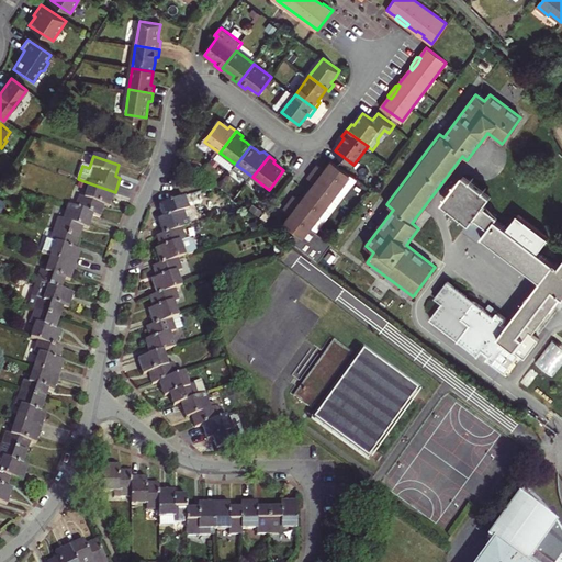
[(308,177),(312,179),(315,181),(302,200),(300,198),(294,194),(293,197),(287,206),(284,210),(291,214),(284,223),(296,232),(305,237),(303,239),(306,242),(300,249),(318,263),(333,245),(317,234),(311,228),(351,173),(332,159),(325,167),(318,163),(317,165),(310,175),(308,177)]
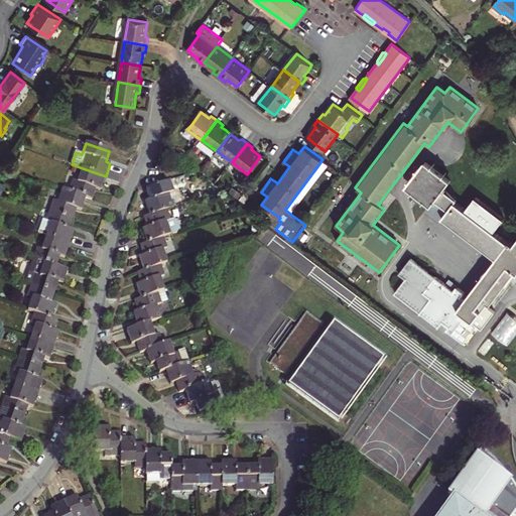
[(323,159),(285,210),(291,215),(329,163),(323,159)]
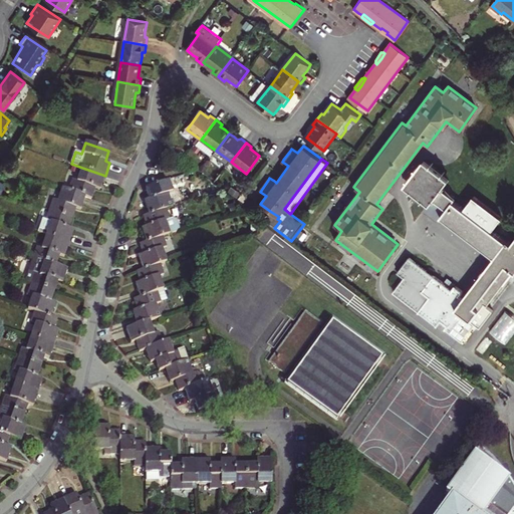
[(453,288),(409,256),(398,271),(405,276),(394,291),(439,324),(442,320),(448,324),(446,327),(464,340),(476,323),(472,320),(484,303),(487,305),(513,271),(513,240),(512,244),(493,229),(503,216),(475,195),(465,208),(442,190),(451,178),(441,171),(439,175),(435,172),(433,174),(429,171),(433,165),(425,159),(418,169),(422,172),(416,179),(413,177),(407,184),(415,191),(418,187),(425,192),(422,196),(431,203),(435,198),(448,208),(442,216),(495,257),(464,297),(461,295),(464,291),(455,284),(453,288)]
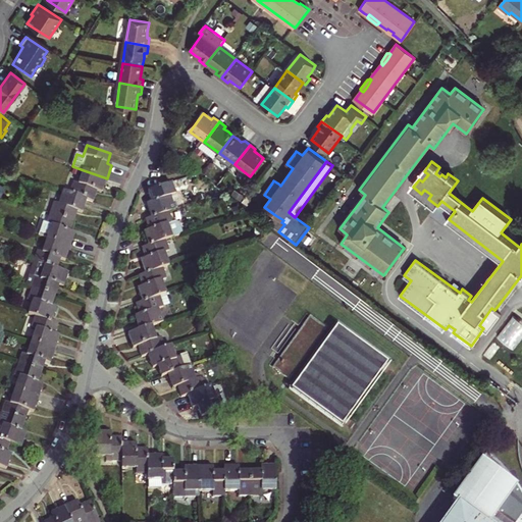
[(293,168),(290,166),(278,184),(280,186),(293,168)]
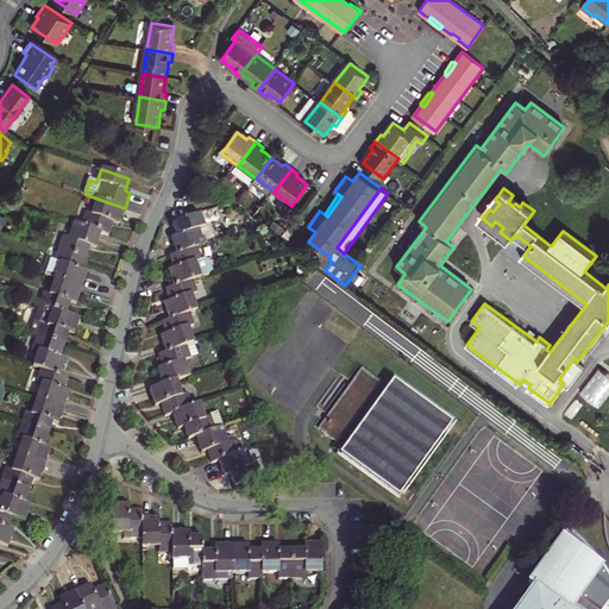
[(82,225),(102,232),(110,234),(113,223),(119,225),(125,208),(98,199),(92,214),(87,213),(82,225)]
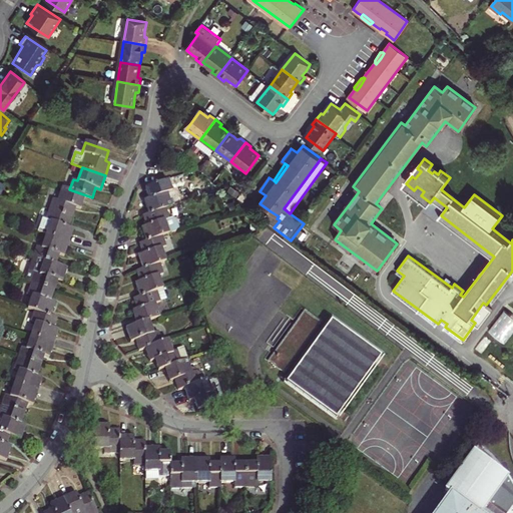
[(149,213),(165,207),(181,201),(173,178),(162,182),(145,188),(149,198),(144,199),(149,213)]
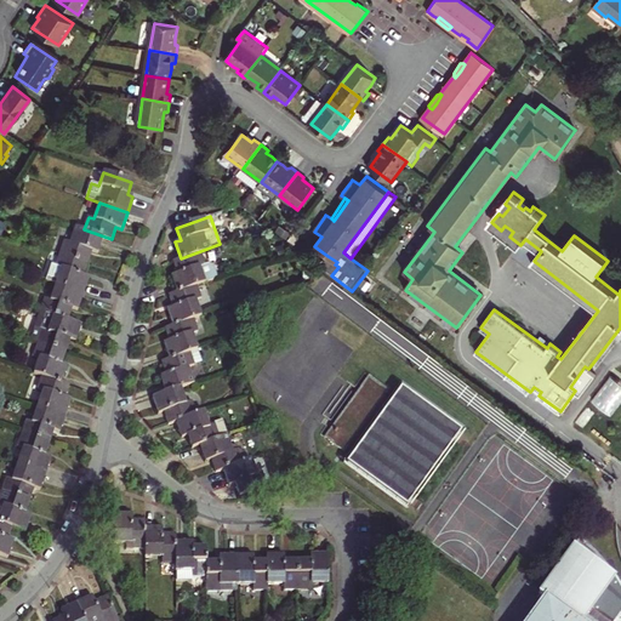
[(104,237),(84,229),(77,227),(70,243),(64,240),(61,254),(89,263),(92,251),(98,254),(104,237)]
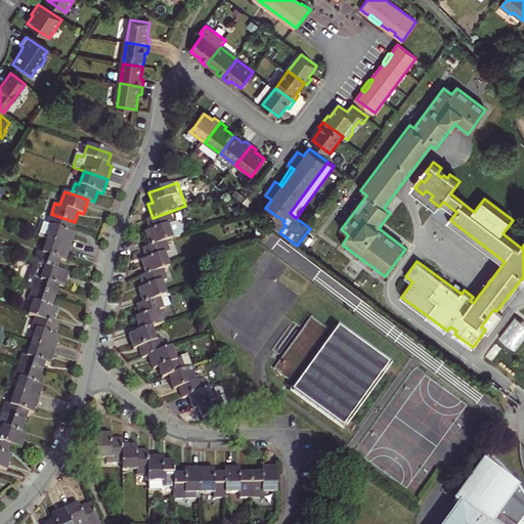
[(446,226),(450,220),(456,212),(443,202),(439,207),(432,216),(446,226)]
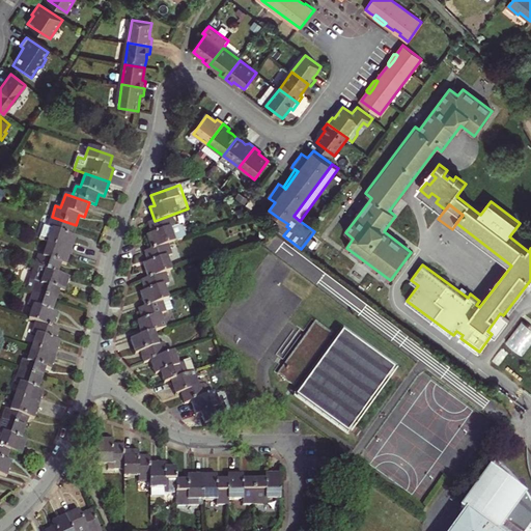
[(155,221),(148,223),(151,234),(146,235),(151,249),(168,244),(188,236),(185,227),(180,224),(174,226),(171,215),(155,221)]
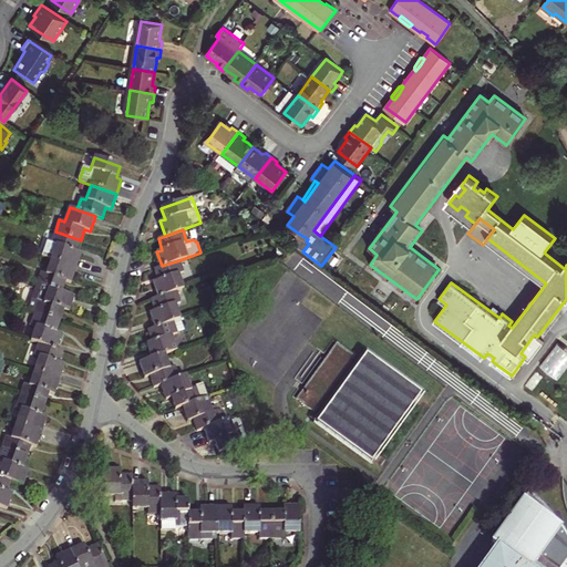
[(76,251),(81,240),(55,232),(50,244),(57,246),(51,259),(76,268),(82,254),(76,251)]
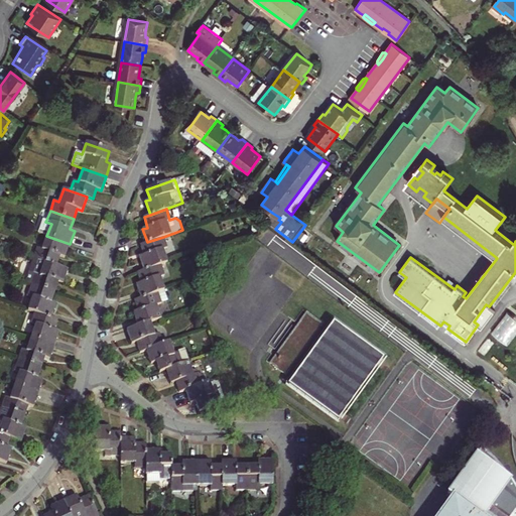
[(280,218),(272,213),(265,222),(275,229),(281,222),(278,220),(280,218)]
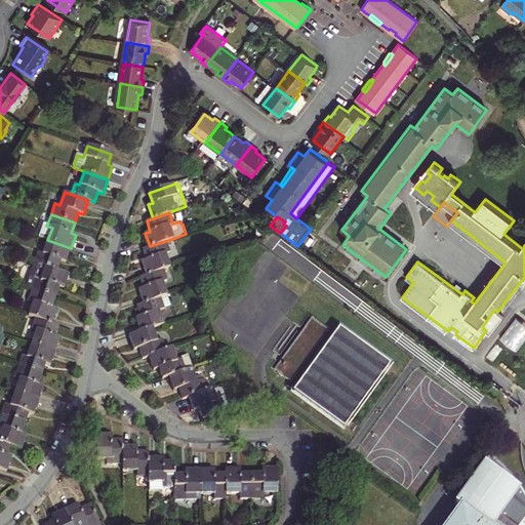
[(34,263),(45,267),(57,271),(61,261),(66,263),(71,248),(47,240),(43,253),(38,252),(34,263)]
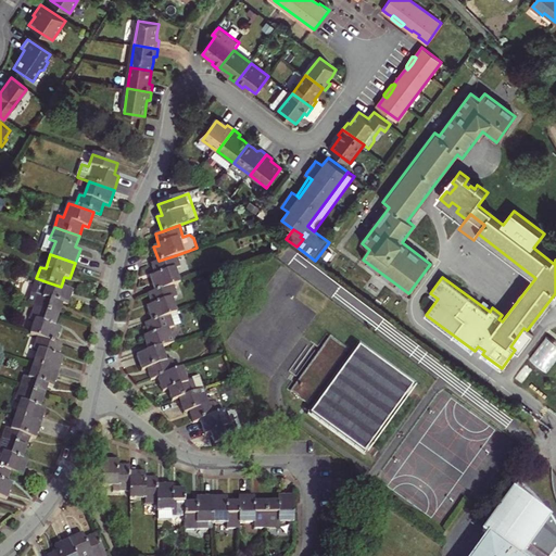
[(159,261),(151,264),(155,275),(150,277),(155,292),(174,286),(180,283),(175,268),(180,267),(176,255),(159,261)]
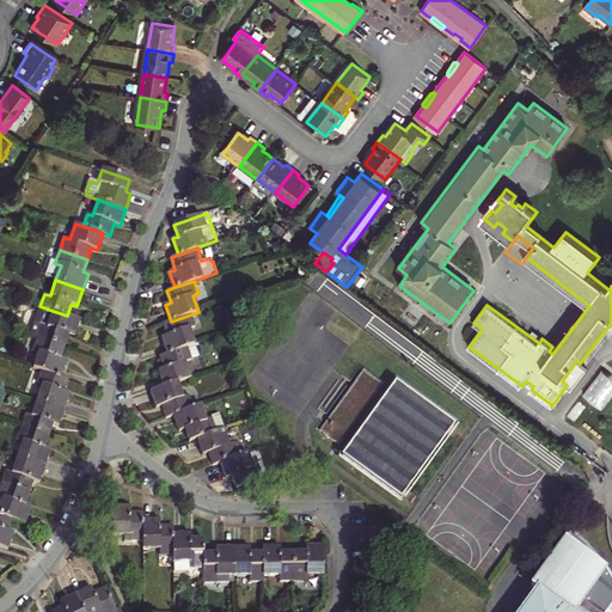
[(42,325),(37,338),(65,348),(69,335),(75,337),(81,320),(67,316),(53,311),(40,306),(34,322),(42,325)]
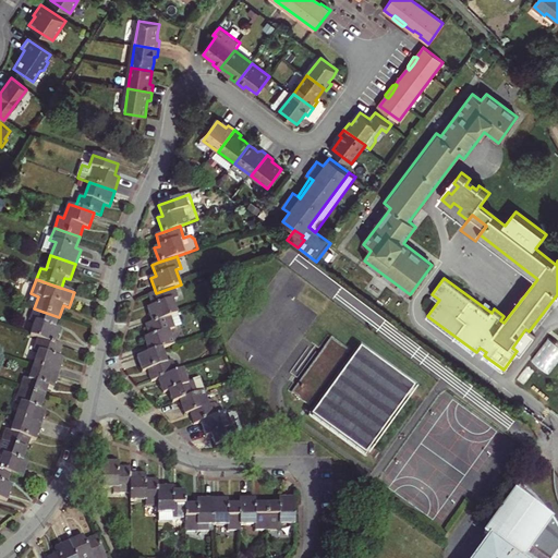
[(156,293),(149,295),(153,306),(147,307),(153,323),(170,316),(178,314),(172,300),(178,298),(174,287),(156,293)]
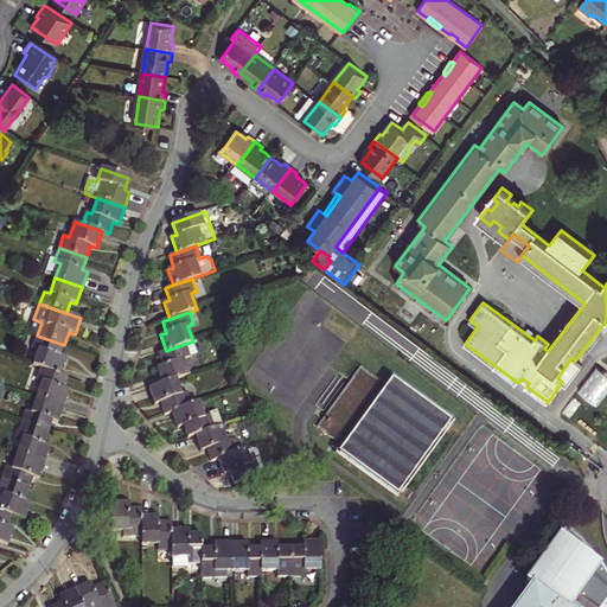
[(64,345),(37,336),(33,347),(39,350),(33,365),(40,368),(61,375),(66,358),(61,356),(64,345)]
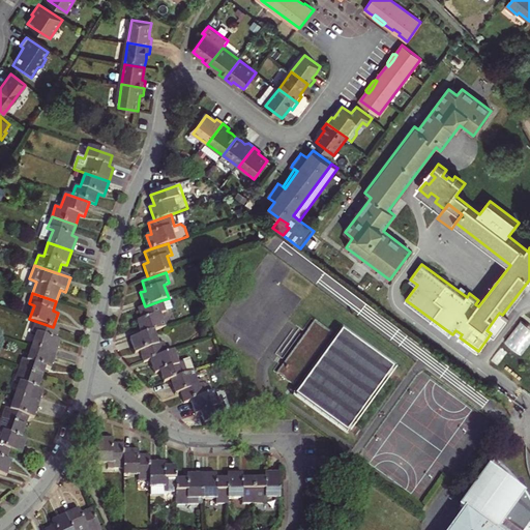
[(166,312),(162,300),(145,306),(138,308),(142,319),(138,321),(142,335),(154,331),(166,327),(160,313),(166,312)]
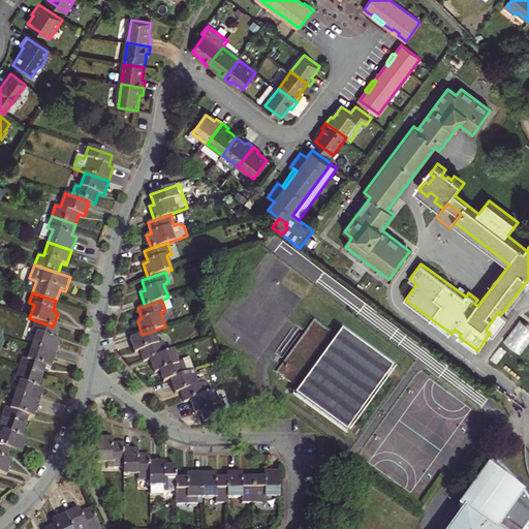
[(32,331),(37,333),(33,346),(56,354),(61,340),(56,338),(59,329),(53,327),(35,320),(32,331)]
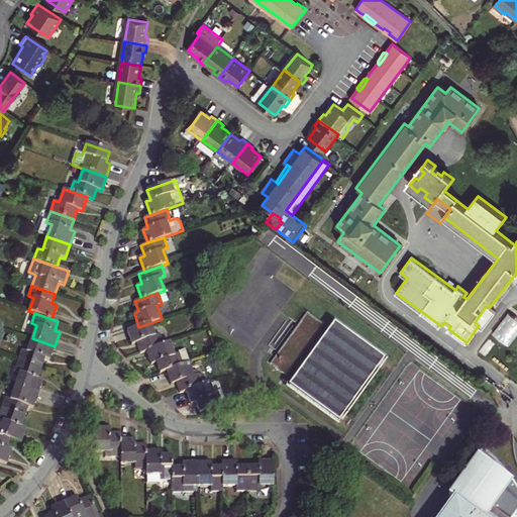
[(323,324),(307,313),(271,364),(287,375),(290,371),(296,375),(289,385),(338,420),(383,360),(333,324),(326,333),(320,329),(323,324)]
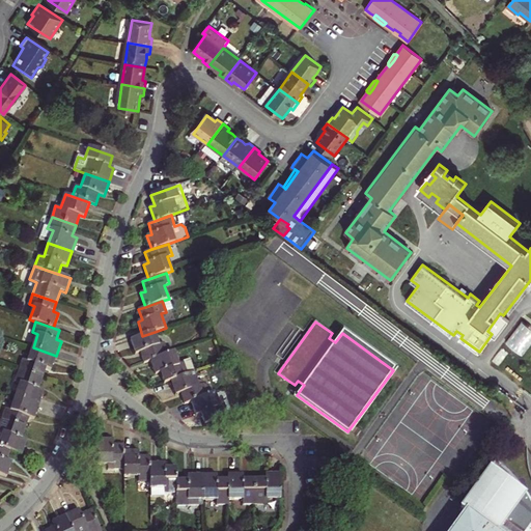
[(144,362),(150,360),(167,354),(164,343),(159,344),(155,332),(142,336),(131,340),(136,354),(141,352),(144,362)]
